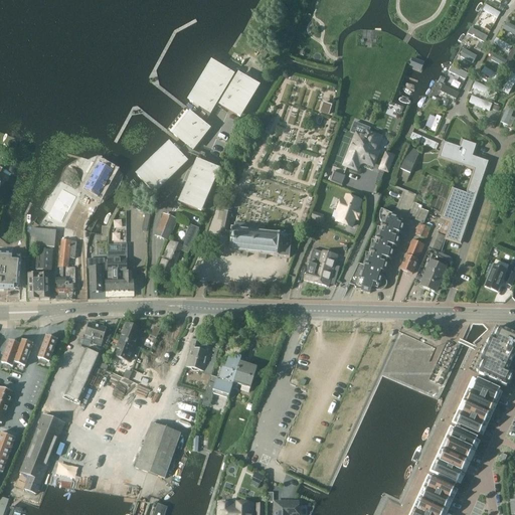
[(499,18),(502,13),(487,4),(484,10),(499,18)]
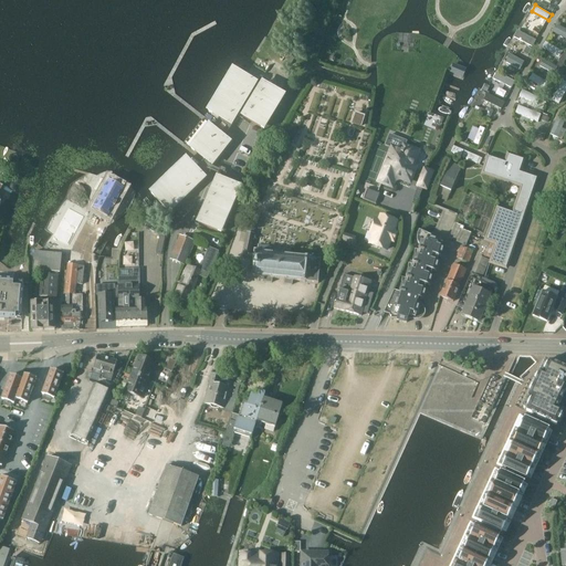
[(565,38),(565,28),(557,23),(553,31),(565,38)]
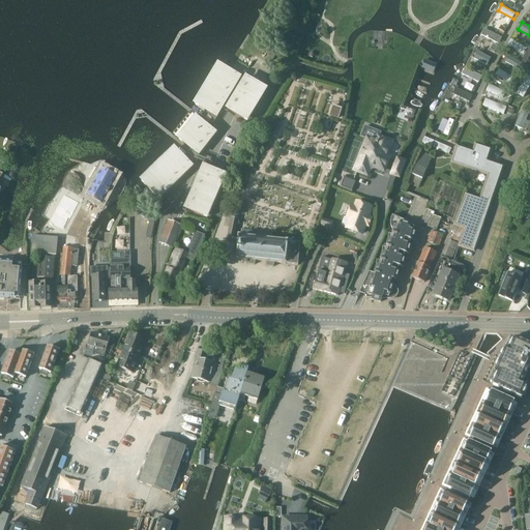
[(499,43),(502,38),(484,29),(481,35),(482,36),(499,45),(499,43)]
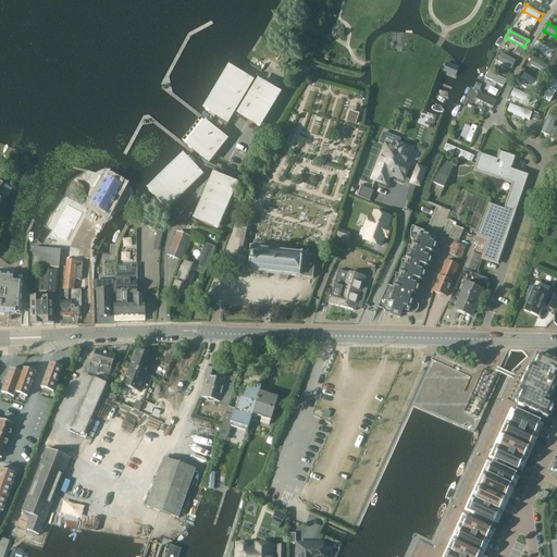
[(533,47),(536,49),(551,57),(554,51),(536,41),(533,47)]
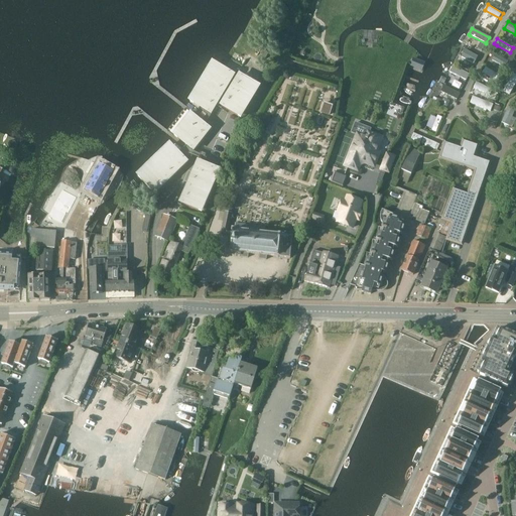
[(478,57),(478,56),(472,53),(465,50),(463,54),(461,57),(474,65),(475,62),(478,57)]
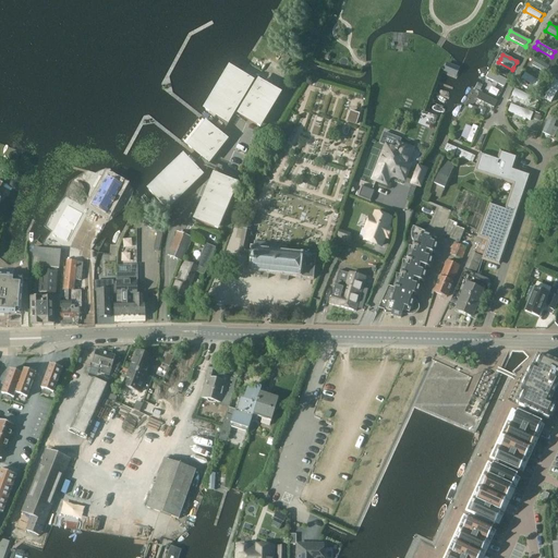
[(202,107),(209,111),(227,122),(253,77),(241,70),(229,62),(202,107)]
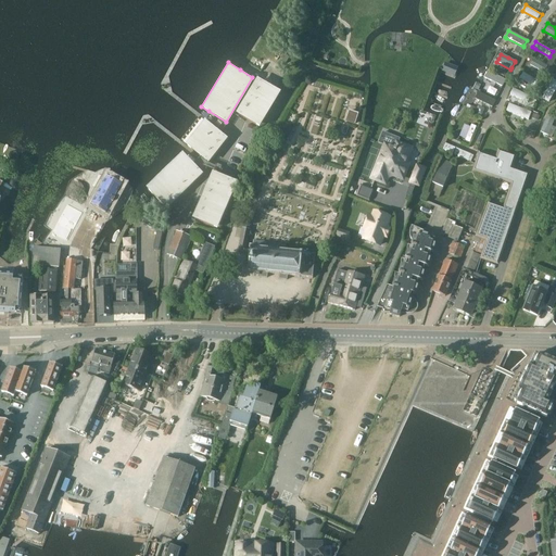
[(455,76),(458,67),(445,62),(442,71),(455,76)]
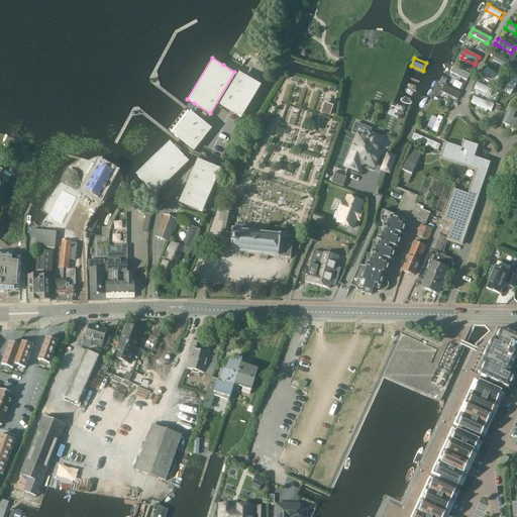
[(469,80),(472,74),(454,66),(451,72),(469,80)]
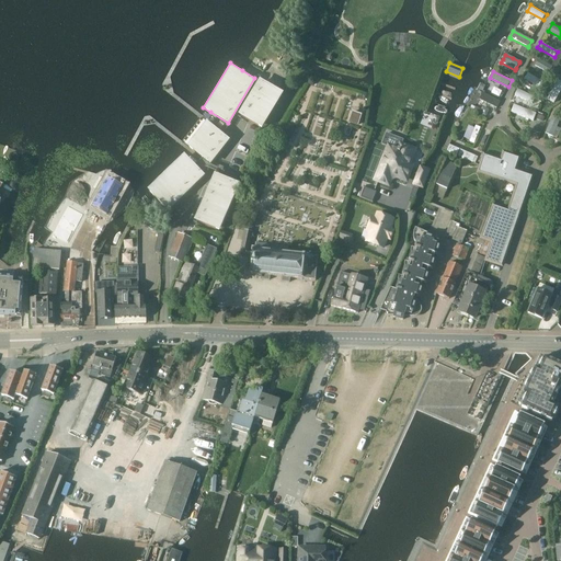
[(238,112),(261,127),(282,90),(260,77),(238,112)]
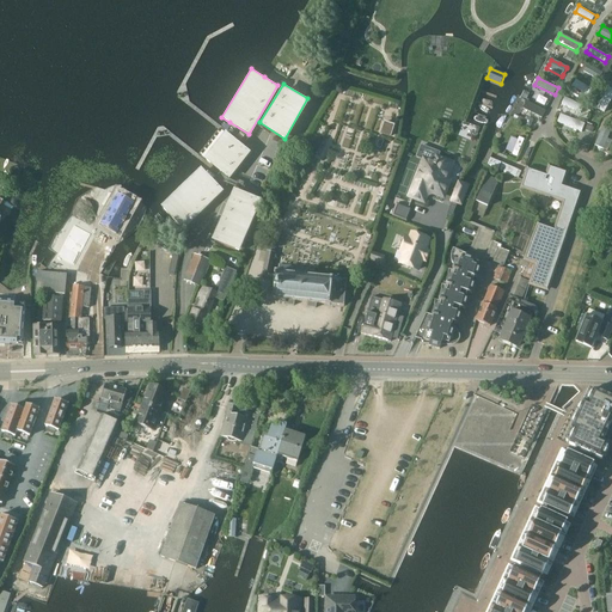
[(582,104),(567,97),(565,101),(563,99),(560,106),(574,115),(577,108),(580,109),(582,104)]
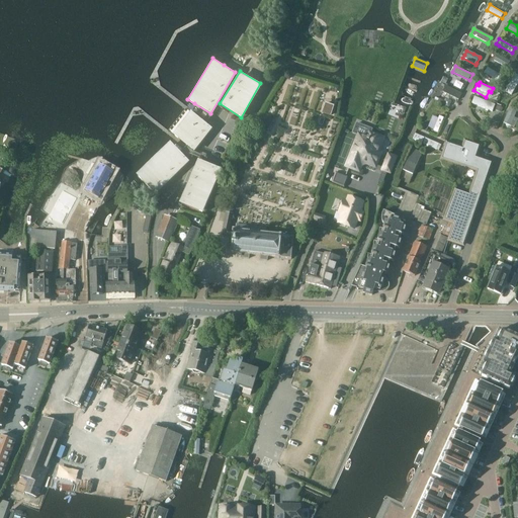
[(459,99),(462,93),(446,85),(443,91),(447,94),(446,96),(450,98),(451,95),(459,99)]
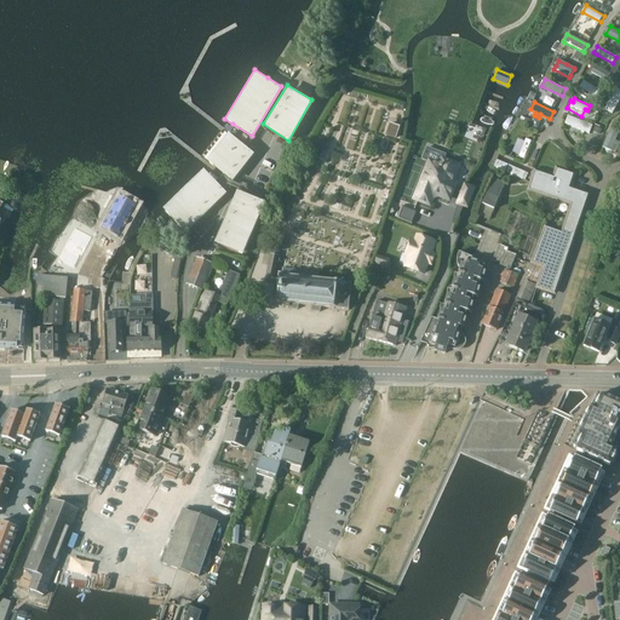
[(591,133),(593,125),(579,119),(569,115),(566,124),(591,133)]
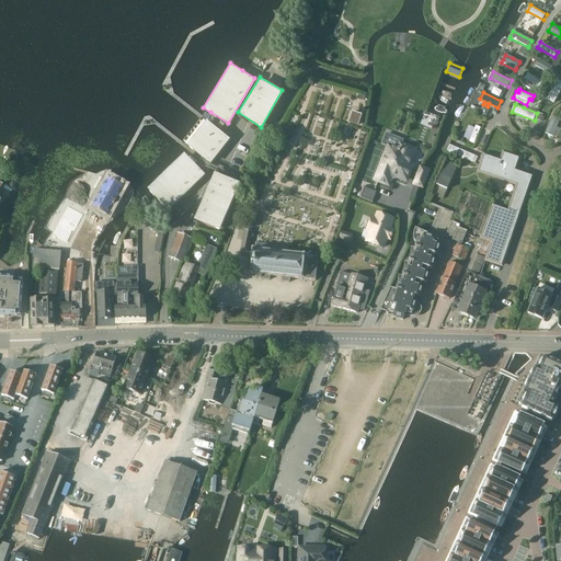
[(358,126),(362,115),(352,111),(347,123),(358,126)]
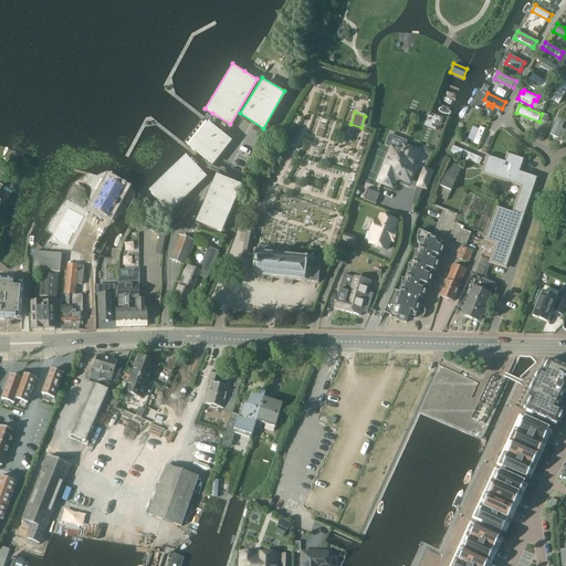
[(187,145),(203,158),(210,165),(230,139),(207,121),(187,145)]
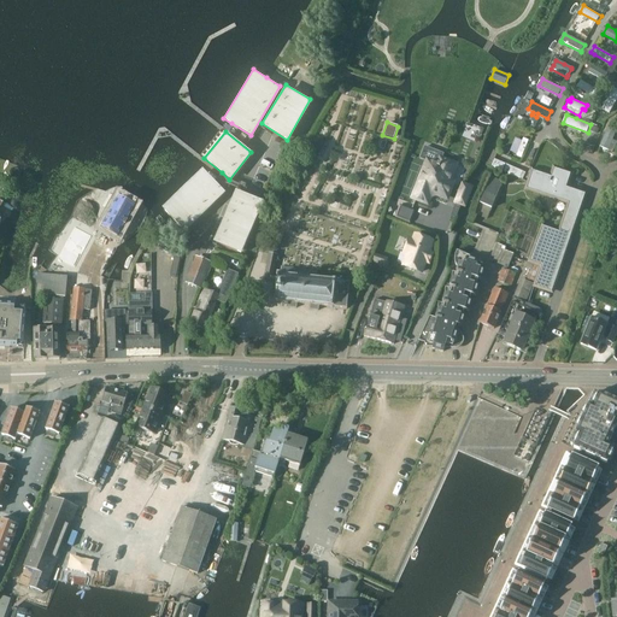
[(427,162),(412,198),(428,204),(432,193),(447,199),(453,183),(450,182),(457,165),(442,159),(444,154),(424,146),(419,159),(427,162)]
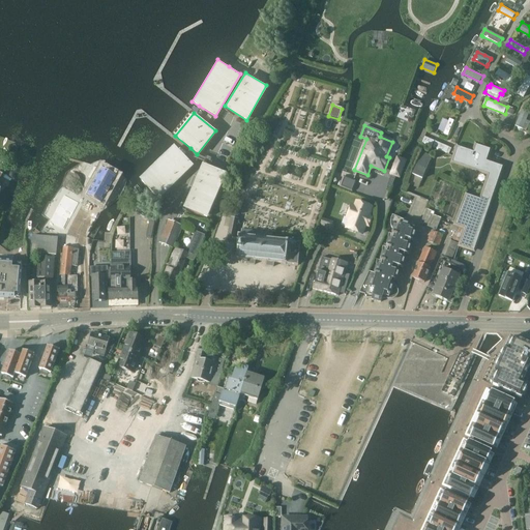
[(433,147),(435,141),(425,137),(423,143),(433,147)]
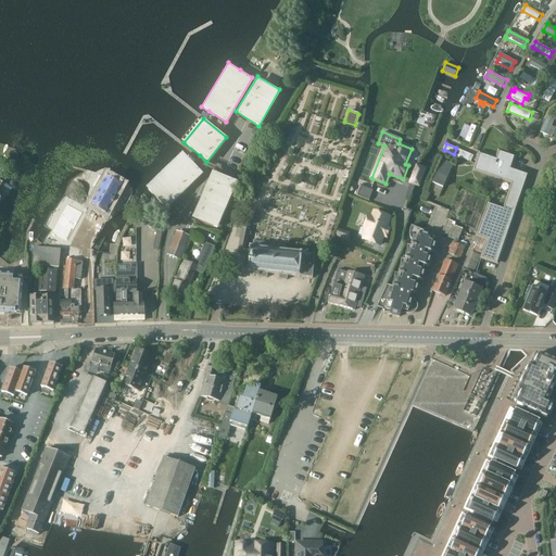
[(469,161),(472,154),(457,148),(455,154),(469,161)]
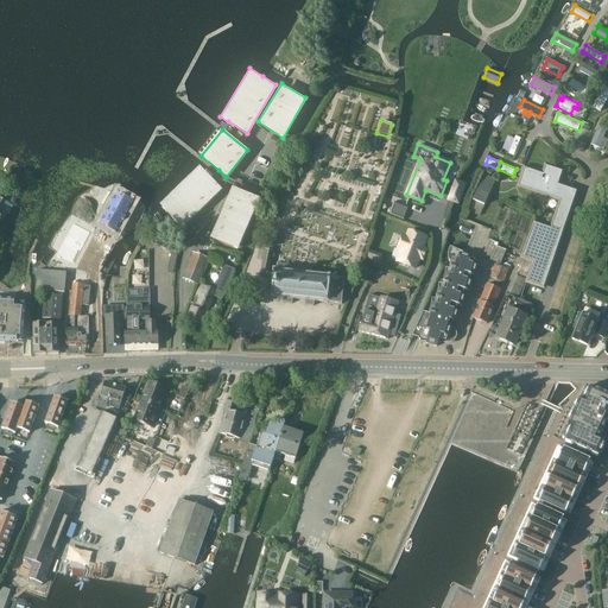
[(164,211),(171,220),(179,228),(220,188),(211,178),(198,165),(157,204),(164,211)]
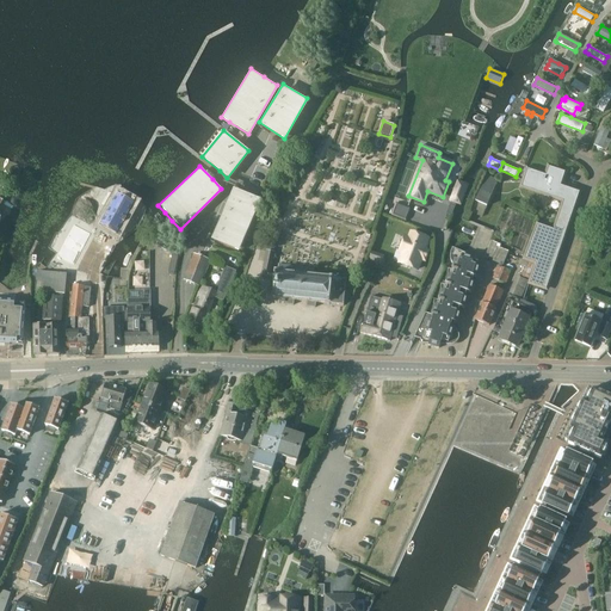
[(561,185),(566,171),(549,166),(545,174),(528,168),(520,186),(563,201),(554,229),(536,223),(524,260),(536,265),(530,284),(545,289),(571,216),(573,217),(581,191),(561,185)]
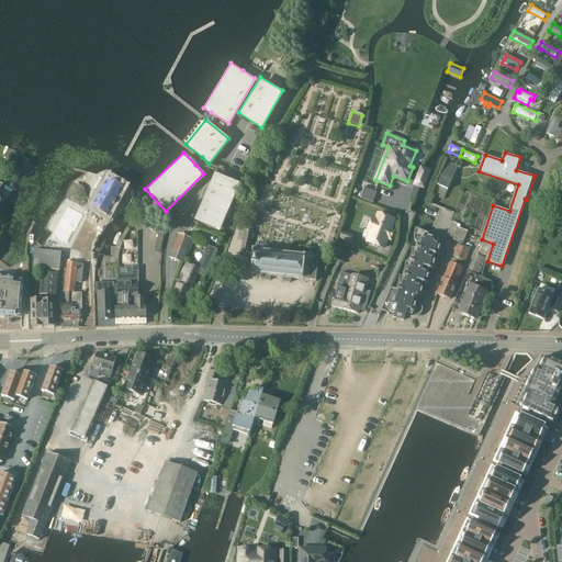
[(448,161),(438,186),(448,190),(458,166),(448,161)]
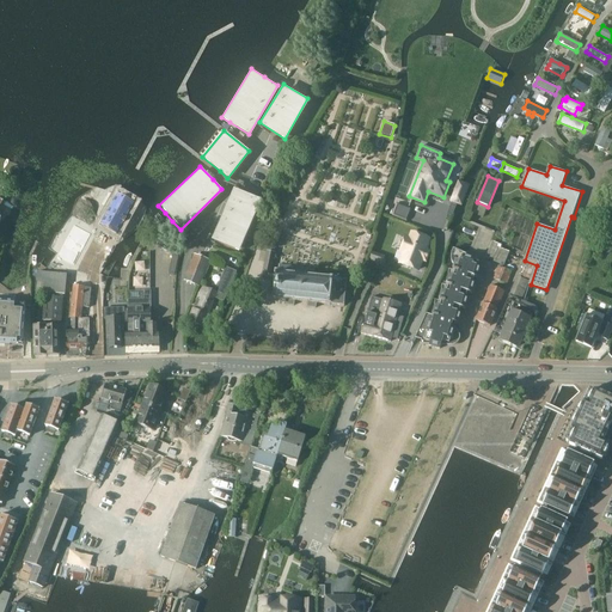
[(459,182),(452,201),(460,204),(467,185),(459,182)]
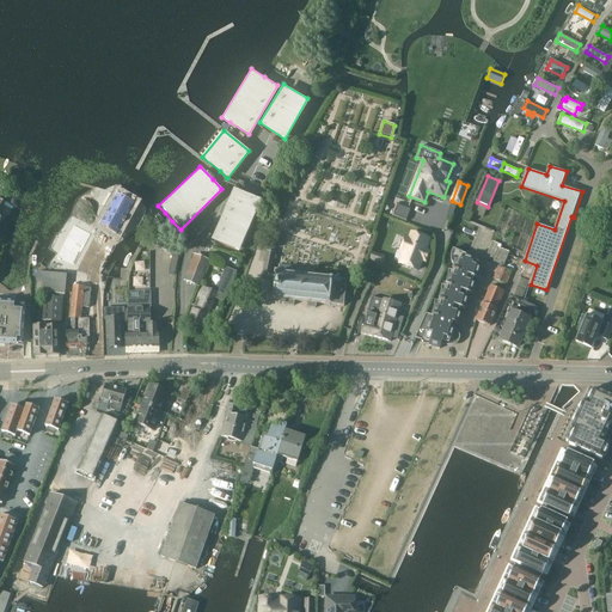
[(210,239),(238,252),(261,200),(233,188),(210,239)]
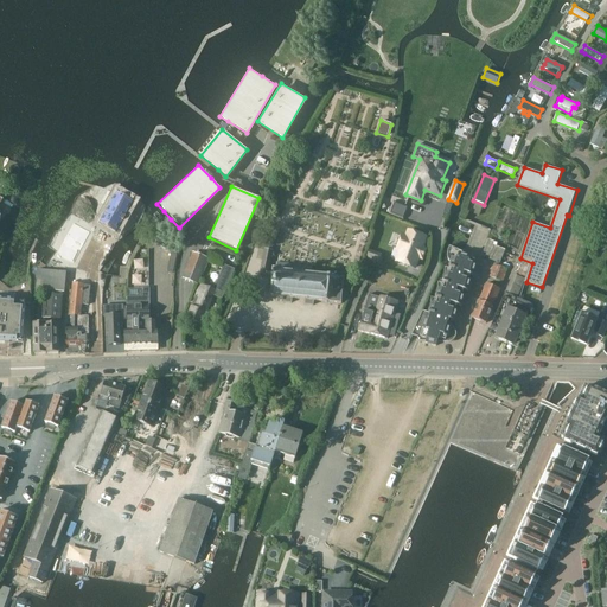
[(134,204),(117,195),(100,225),(116,235),(134,204)]
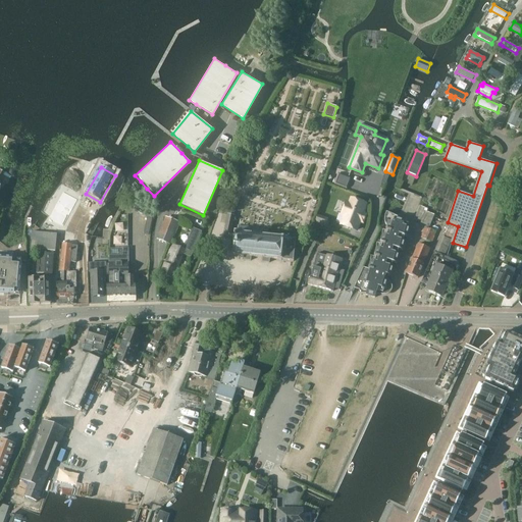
[(351,178),(338,174),(335,184),(347,189),(351,178)]
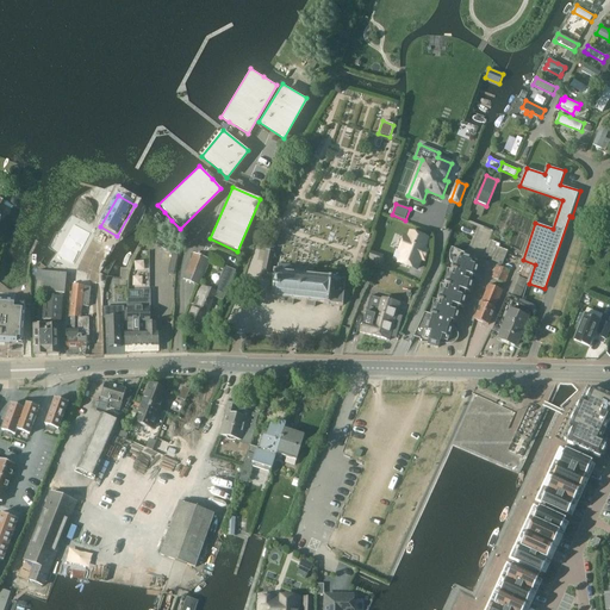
[(403,251),(399,262),(411,267),(412,262),(418,265),(428,240),(411,232),(409,238),(405,237),(399,250),(403,251)]
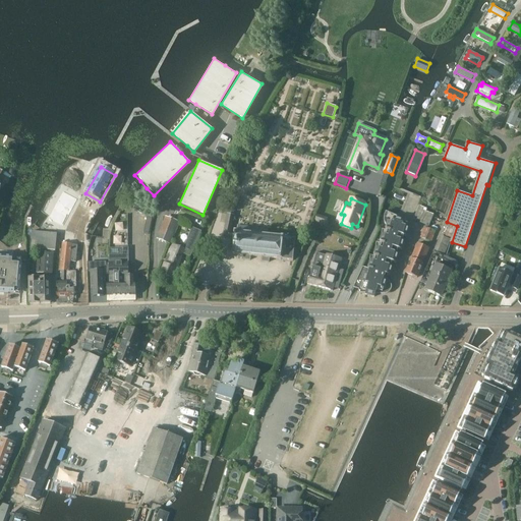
[(65,232),(69,206),(56,205),(52,231),(65,232)]
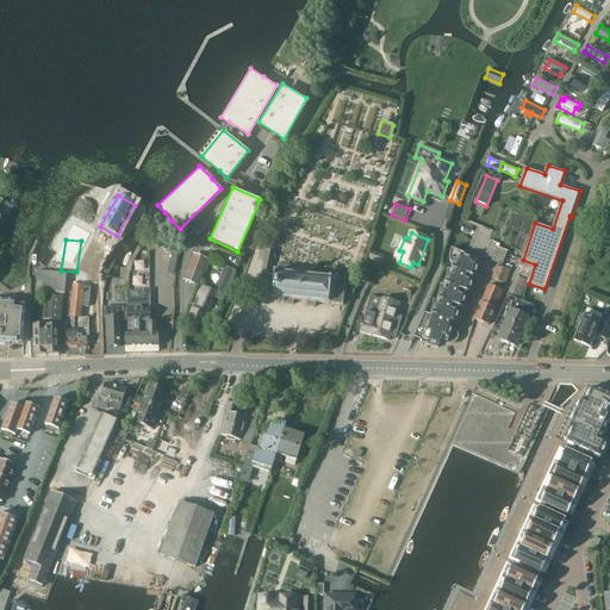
[(503,265),(508,250),(498,247),(500,243),(491,240),(484,256),(503,265)]
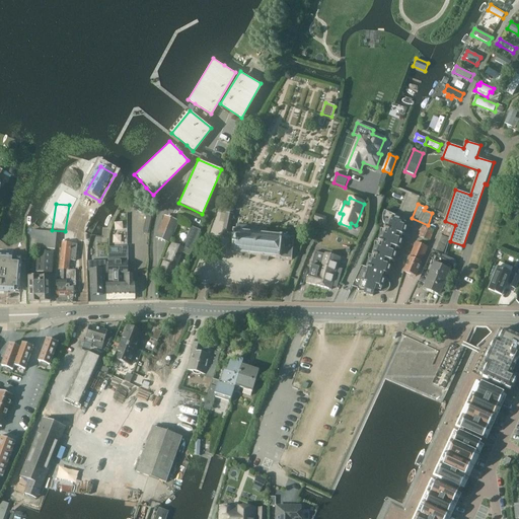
[(405,235),(405,234),(406,229),(402,228),(404,222),(403,222),(404,220),(404,219),(385,210),(384,211),(384,213),(383,214),(383,216),(383,218),(383,219),(383,221),(384,223),(385,224),(386,225),(384,229),(385,230),(400,234),(405,235)]
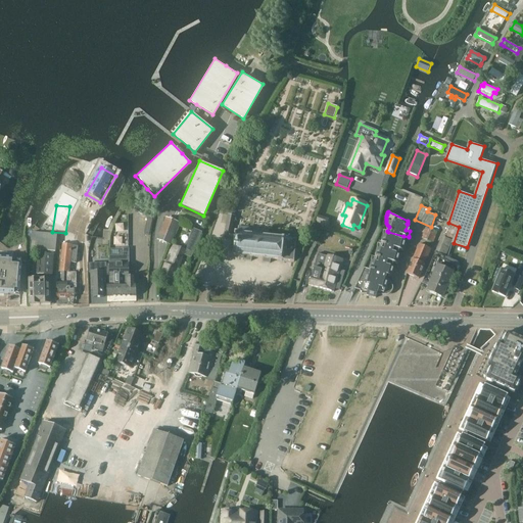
[(231,235),(234,217),(228,216),(224,234),(231,235)]
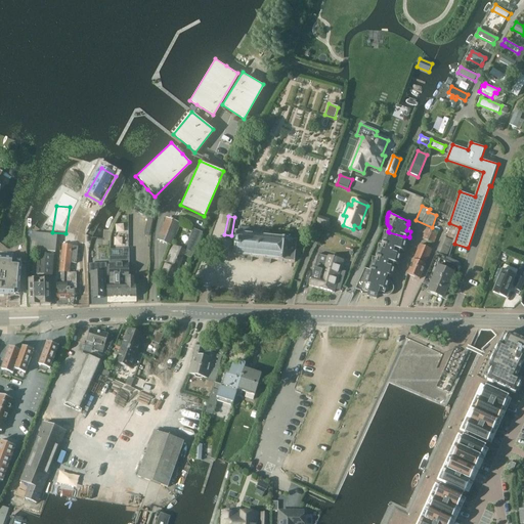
[(328,227),(330,220),(319,216),(316,223),(328,227)]
